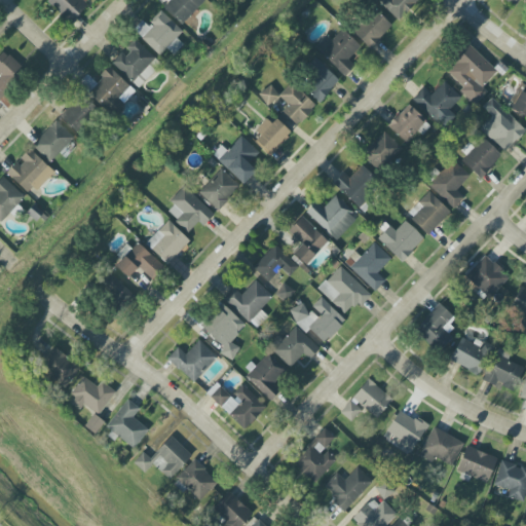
[(48,0),(47,1),(70,23),(90,0),(48,0)]
